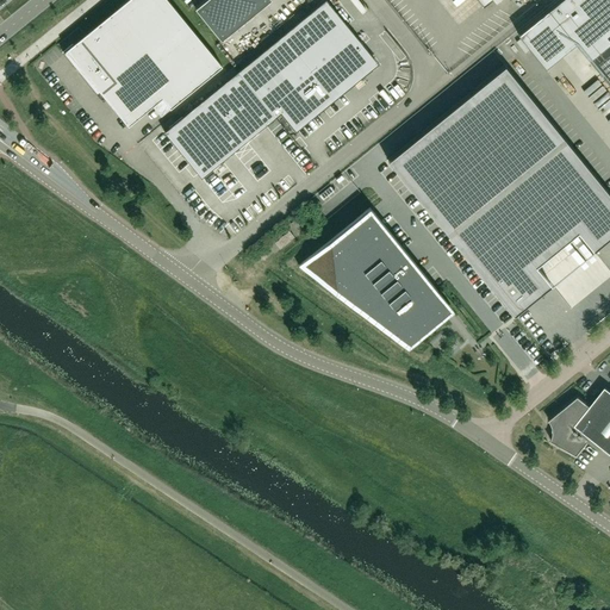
[(128,125),(162,98),(170,107),(222,66),(168,0),(126,0),(63,53),(97,93),(100,91),(128,125)]
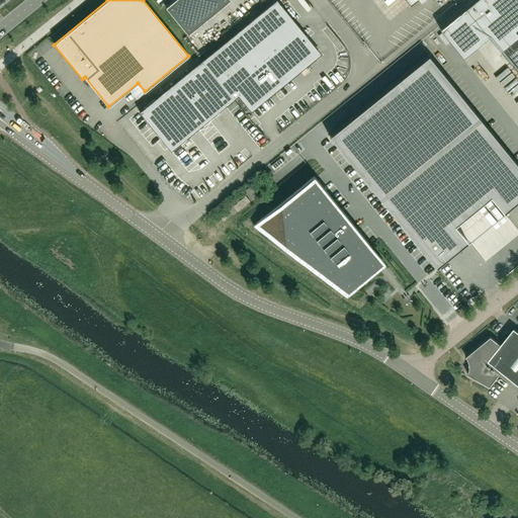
[(174,0),(166,7),(188,34),(230,0),(174,0)]
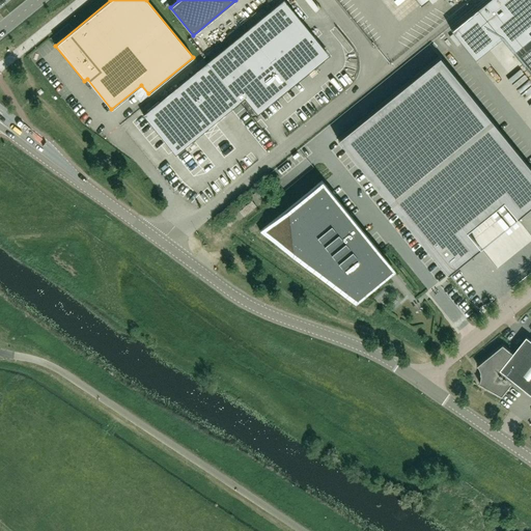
[(316,39),(283,0),(282,0),(212,58),(244,98),(257,114),(289,88),(276,72),(316,39)]
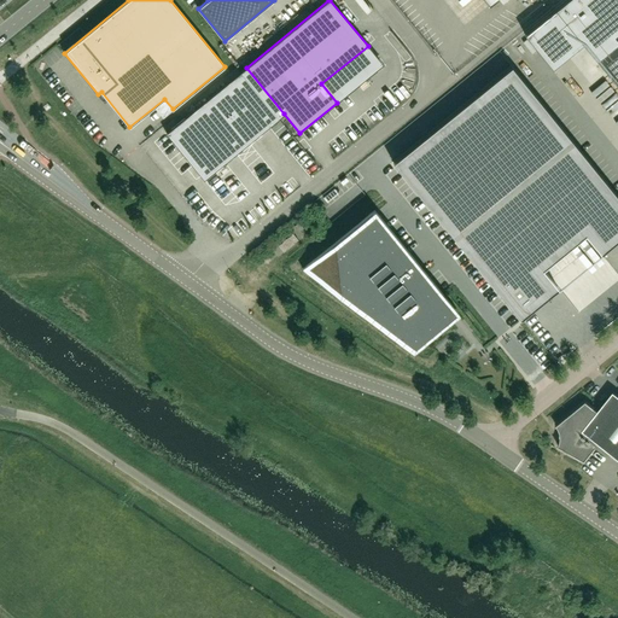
[(617,0),(561,0),(553,7),(617,87),(617,0)]
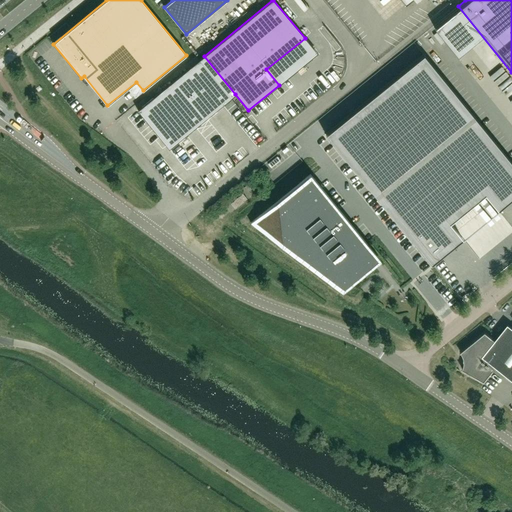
[(205,31),(200,35),(207,44),(213,40),(205,31)]
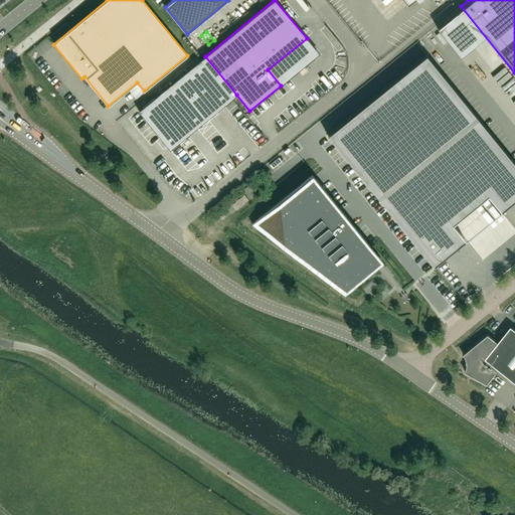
[(514,163),(426,54),(327,135),(434,267),(466,240),(453,224),(488,195),(502,211),(514,200),(514,163)]
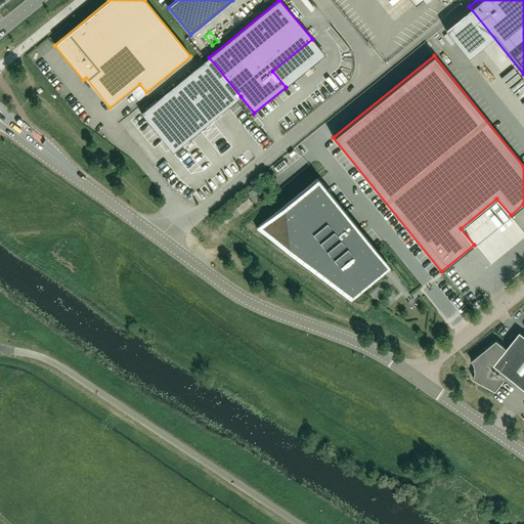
[(200,56),(189,66),(193,70),(204,61),(200,56)]
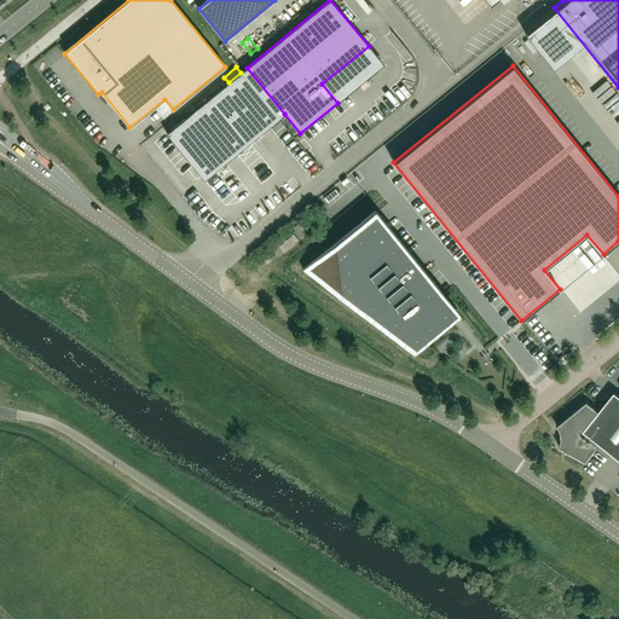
[(284,114),(247,68),(241,73),(229,82),(167,134),(204,180),(284,114)]
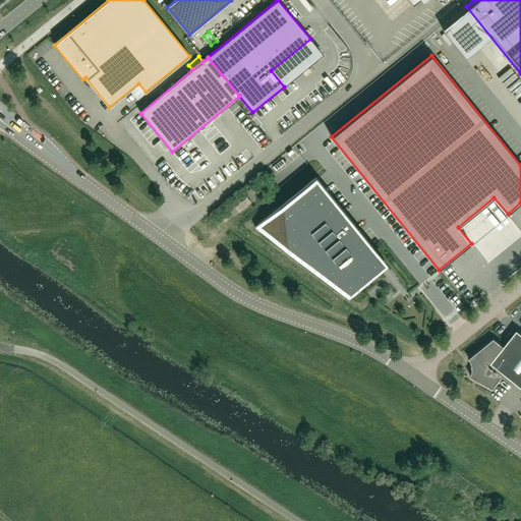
[(287,63),(278,70),(291,88),(300,80),(287,63)]
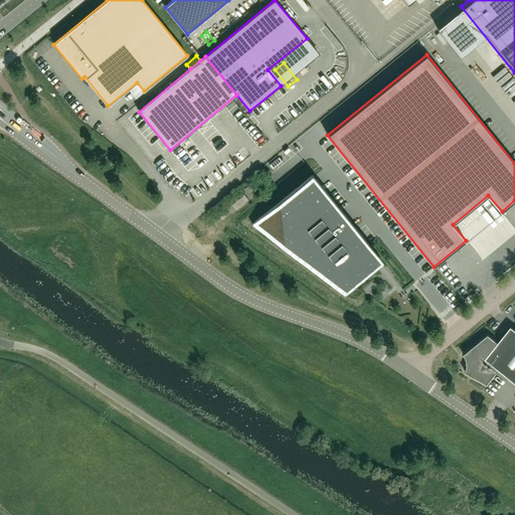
[(270,164),(273,168),(282,161),(279,157),(270,164)]
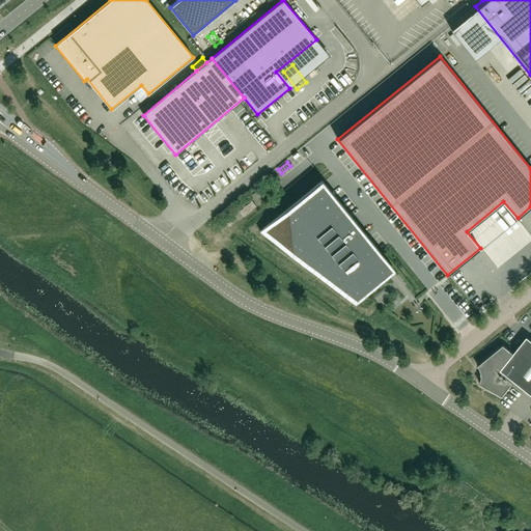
[(322,183),(263,230),(358,300),(376,284),(378,268),(381,269),(382,262),(379,262),(379,252),(360,229),(322,183)]
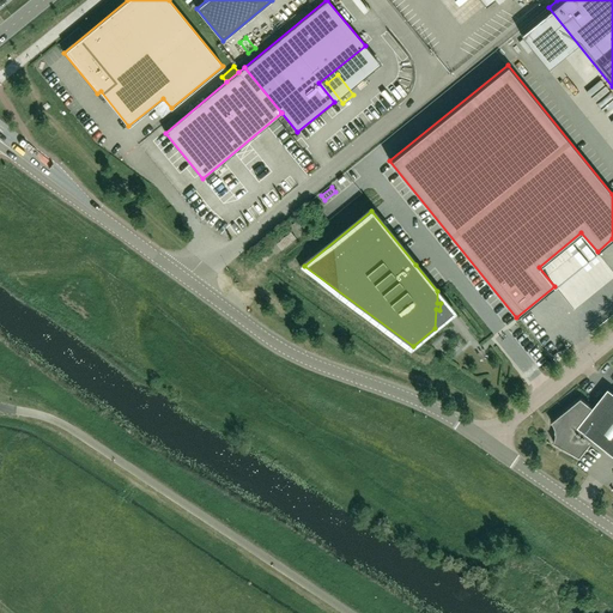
[(321,219),(316,213),(309,219),(313,223),(314,225),(321,219)]
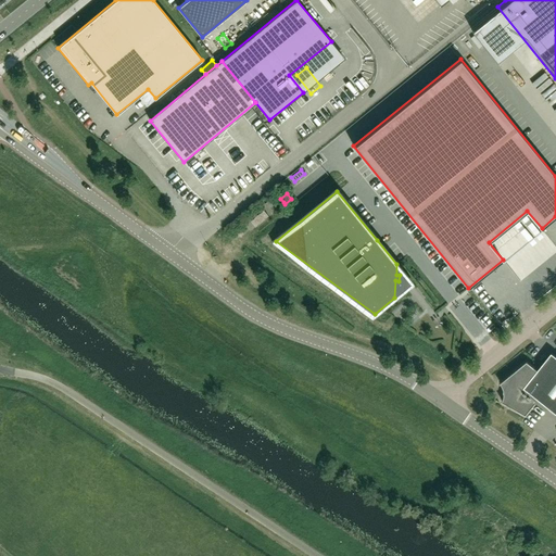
[(255,226),(268,216),(264,210),(251,220),(255,226)]
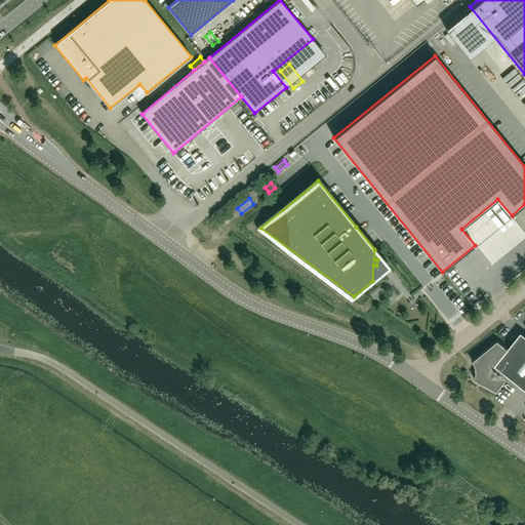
[(524,335),(521,332),(520,334),(518,336),(509,349),(505,347),(498,340),(473,361),(473,362),(474,362),(475,363),(476,365),(476,367),(477,372),(476,374),(476,376),(475,378),(474,378),(497,392),(507,380),(507,379),(509,376),(524,389),(524,335)]
